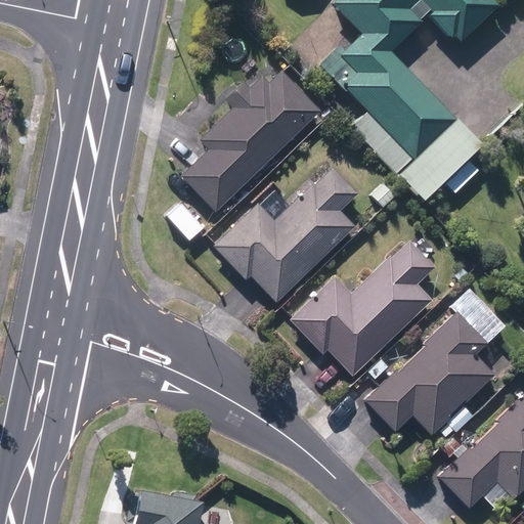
[(349,126),(395,174),(454,117),(388,49),(419,19),(418,18),(426,10),(449,35),(452,32),(459,38),(495,2),(493,0),(333,0),(362,30),(340,51),(357,71),(343,85),(366,110),(349,126)]
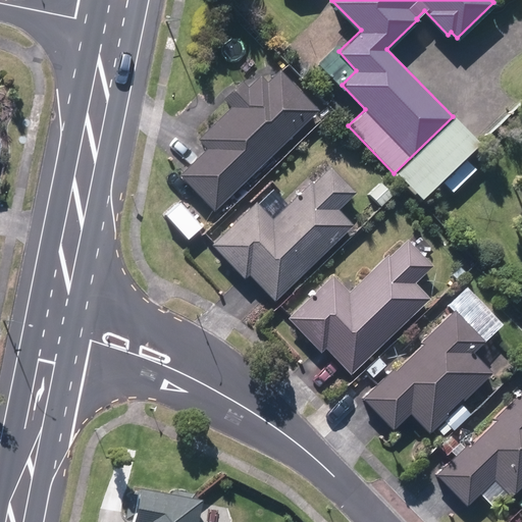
[(180,173),(214,208),(314,111),(320,117),(329,108),(314,92),(307,99),(278,70),(266,83),(259,74),(247,88),(241,81),(223,96),(232,105),(200,138),(208,147),(180,173)]
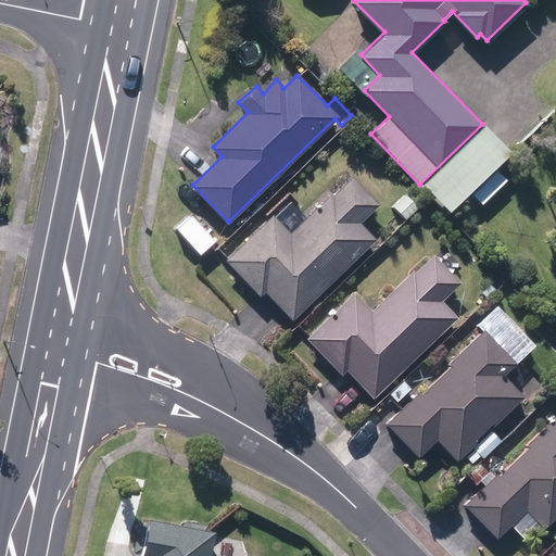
[(263,289),(292,318),(373,238),(355,220),(376,202),(351,177),(332,194),(330,192),(305,217),(289,201),(228,262),(258,292),(263,289)]
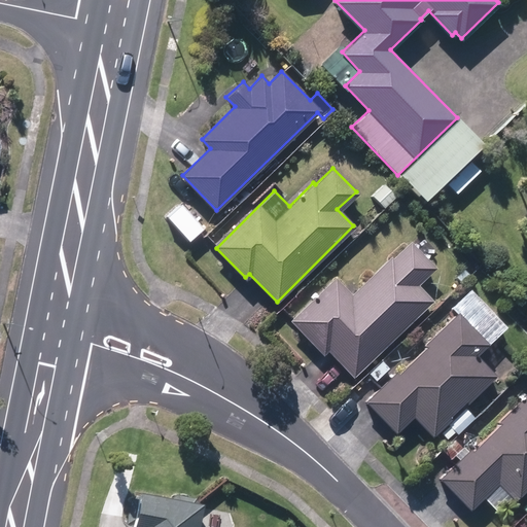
[(371,195),(382,207),(394,197),(384,184),(371,195)]
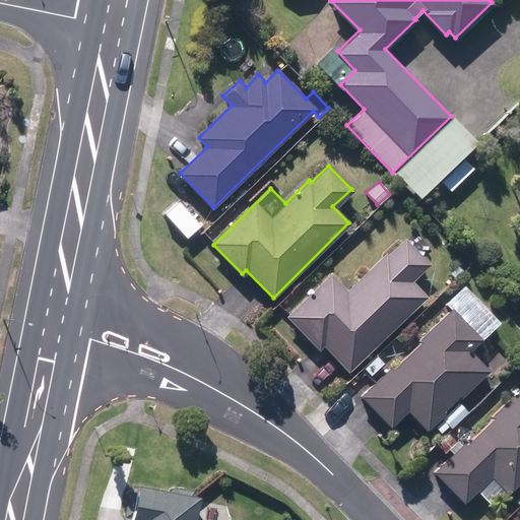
[(323,342),(348,370),(426,296),(410,279),(429,262),(404,239),(387,256),(386,253),(346,291),(330,274),(287,315),(318,347),(323,342)]
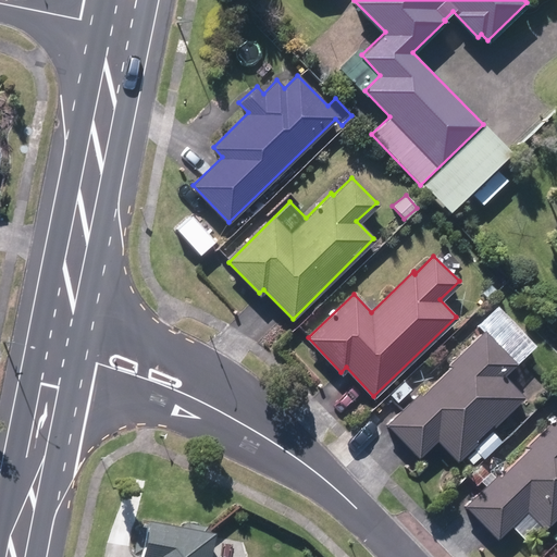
[(465,277),(470,284),(478,276),(472,271),(465,277)]
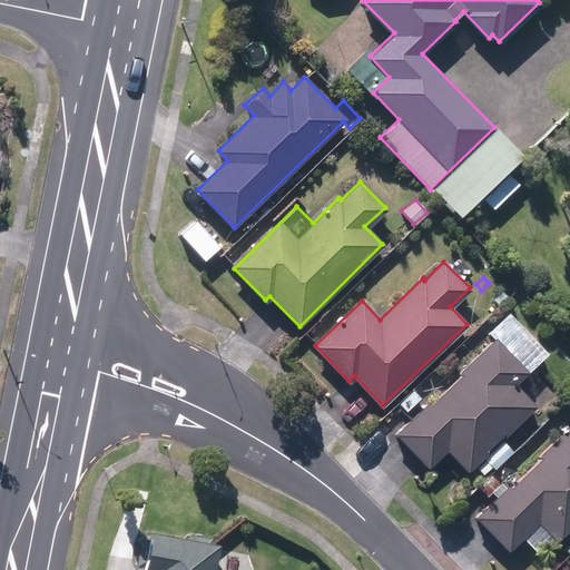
[(446,448),(470,471),(488,453),(484,450),(503,432),(505,434),(534,405),(512,384),(527,370),(516,357),(534,338),(508,312),(489,330),(495,336),(461,372),(462,373),(431,405),(428,402),(396,434),(428,467),(446,448)]
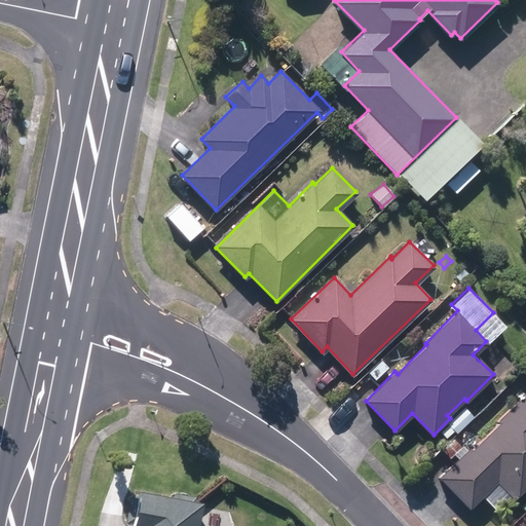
[(525,344),(514,355),(520,361),(525,354),(525,344)]
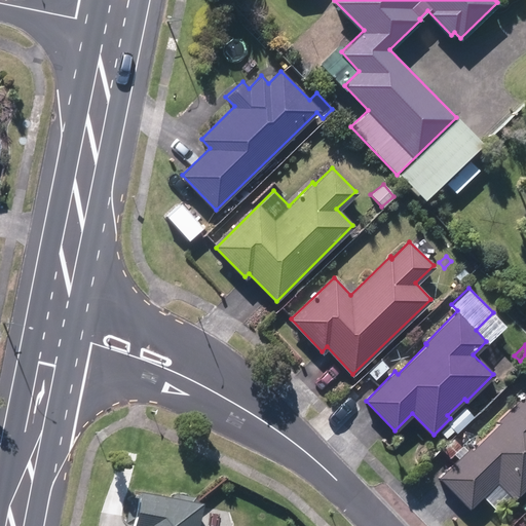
[(491,365),(498,368),(506,365),(510,358),(506,350),(498,346),(491,350),(488,357),(491,365)]
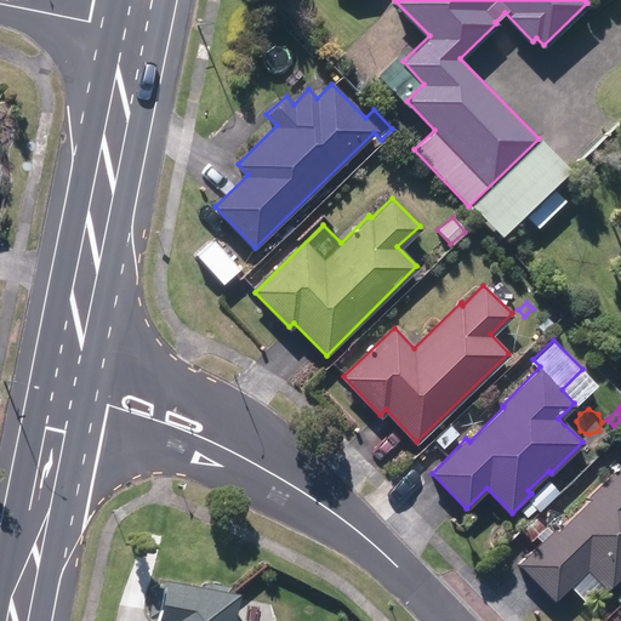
[(433,439),(442,448),(457,433),(449,423),(433,439)]
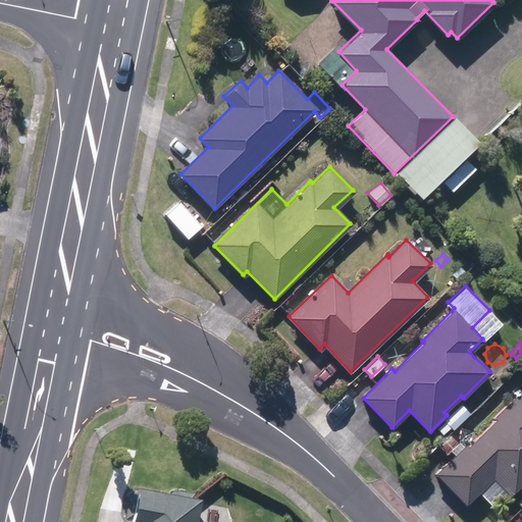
[(436,472),(464,503),(496,474),(511,491),(521,480),(521,392),(496,416),(499,419),(467,448),(466,446),(436,472)]
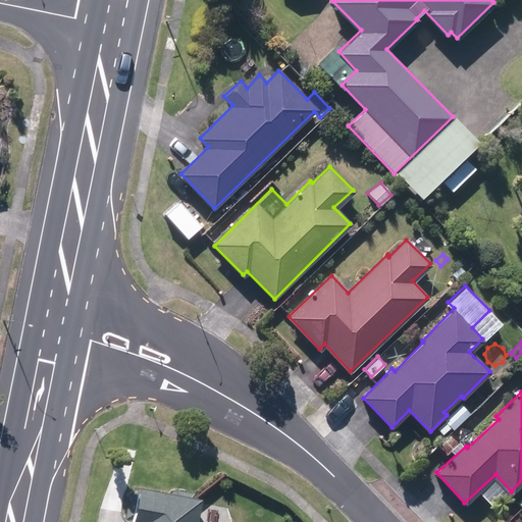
[(444,420),(453,429),(470,413),(469,412),(477,403),(471,397),(462,406),(460,404),(444,420)]
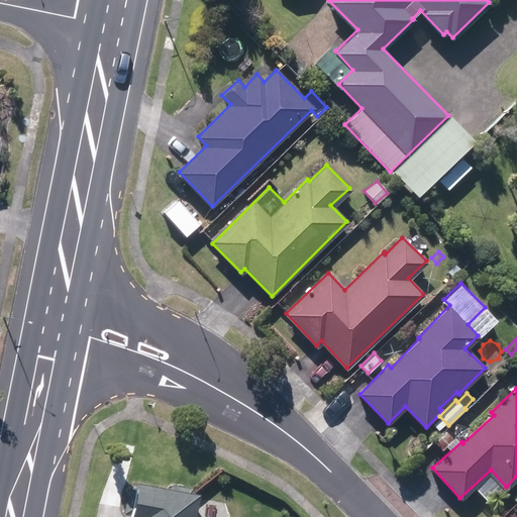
[(430,437),(443,449),(453,440),(441,427),(430,437)]
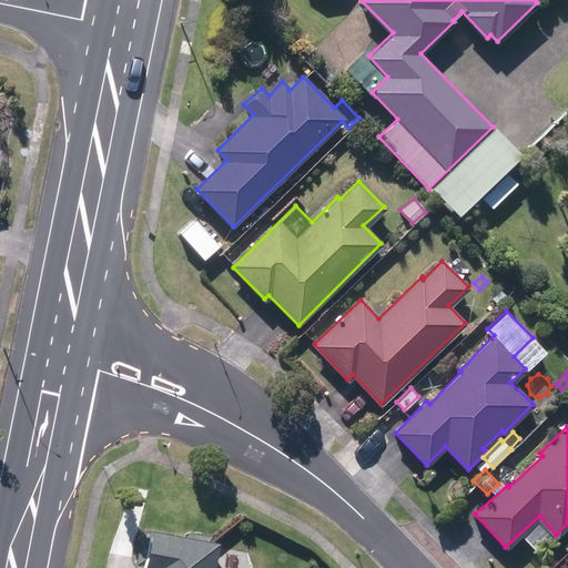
[(209,567),(215,539),(146,527),(139,567),(209,567)]
